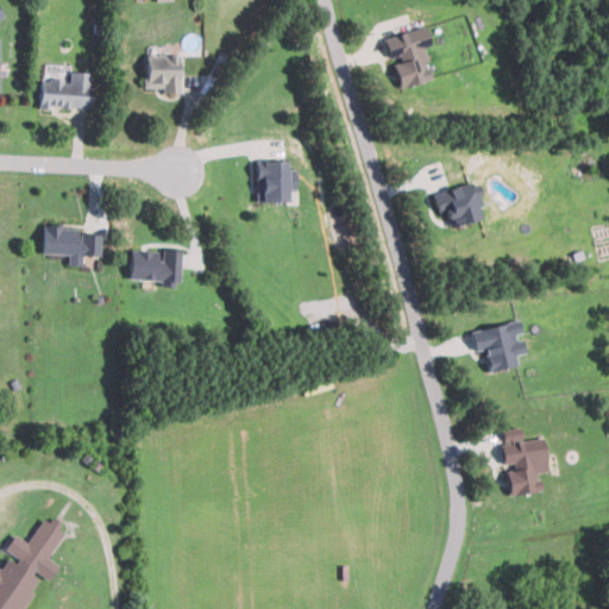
[(399,86),(429,79),(426,60),(427,60),(424,45),(429,44),(426,25),(383,36),(389,60),(393,58),(399,86)]
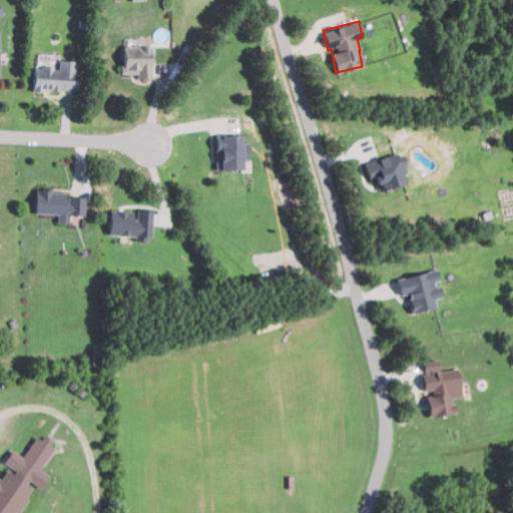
[(122,75),(150,75),(150,45),(122,45),(122,75)]
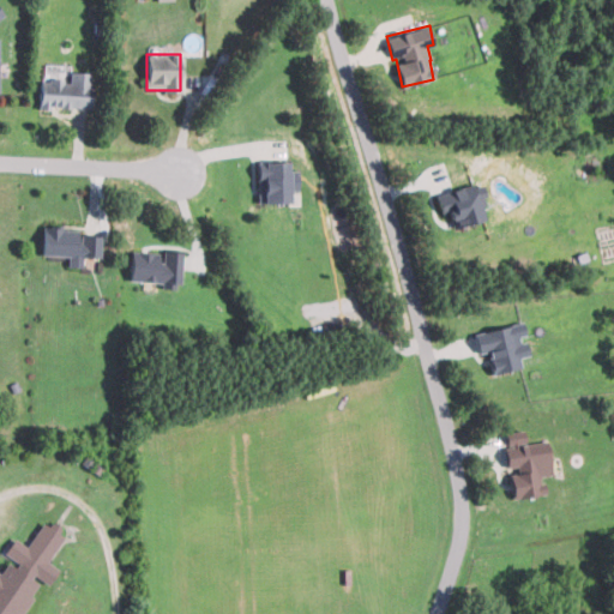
[(91,72),(42,72),(42,107),(91,107),(91,72)]
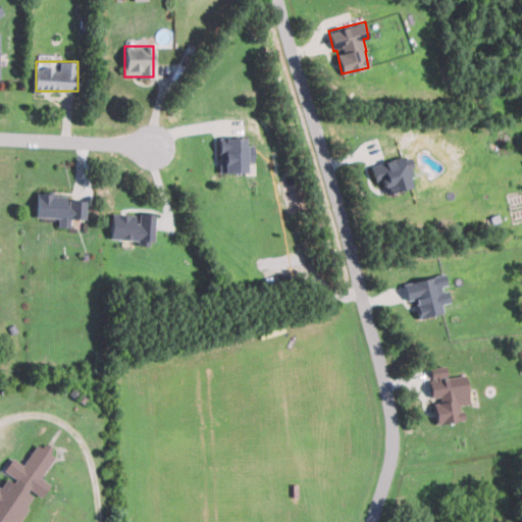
[(247,136),(247,144),(254,144),(256,162),(248,162),(248,172),(220,172),(220,142),(225,142),(225,136),(247,136)]
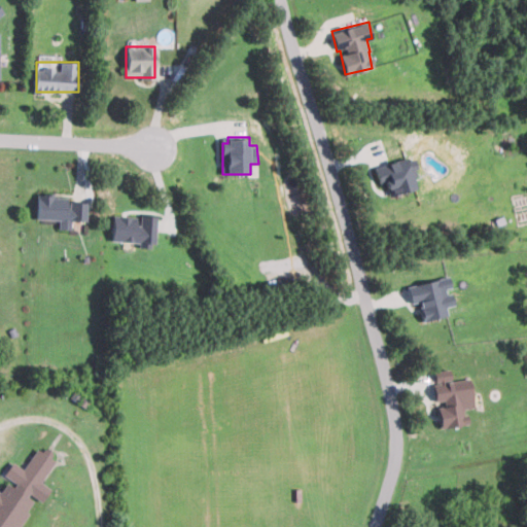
[(375,166),(379,183),(385,181),(389,195),(416,187),(412,176),(418,174),(413,155),(375,166)]
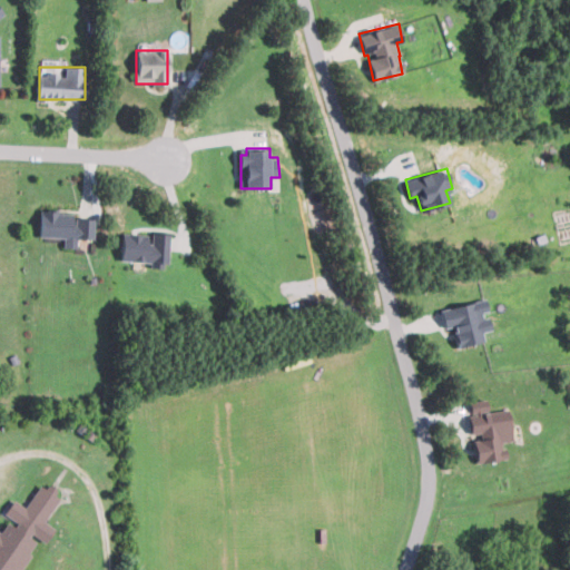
[(39,237),(94,237),(94,213),(39,213),(39,237)]
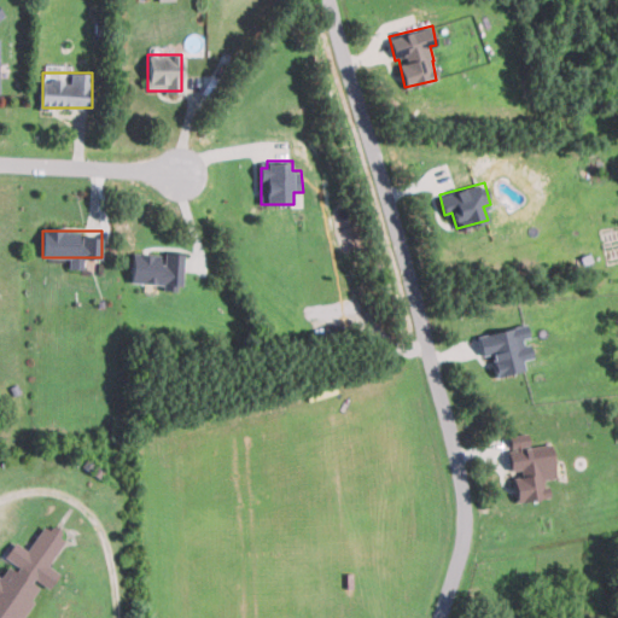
[(182,252),(132,252),(132,284),(182,284),(182,252)]
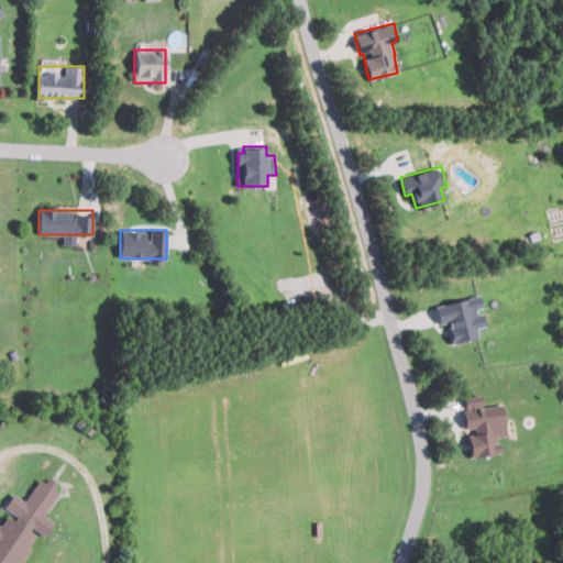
[(434,304),(438,322),(448,321),(451,341),(477,337),(476,327),(485,324),(482,309),(482,308),(479,296),(434,304)]
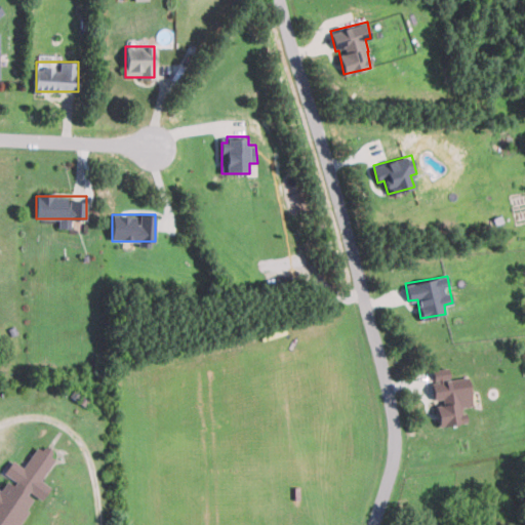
[(438,426),(467,421),(466,411),(462,412),(462,406),(472,405),(468,376),(449,378),(448,367),(432,369),(434,381),(431,382),(433,401),(435,401),(438,426)]
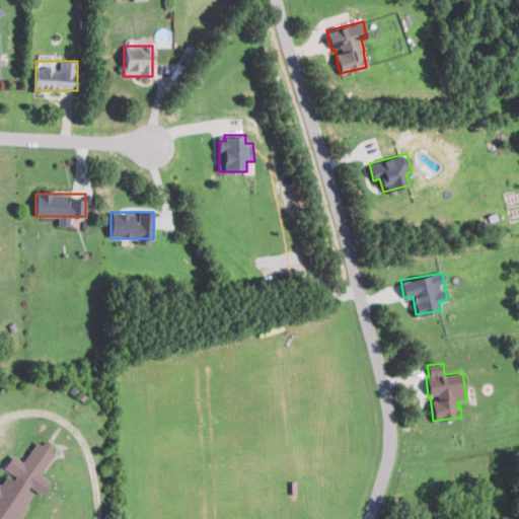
[(23,462),(12,455),(3,469),(42,493),(50,480),(40,475),(55,451),(35,440),(23,462)]
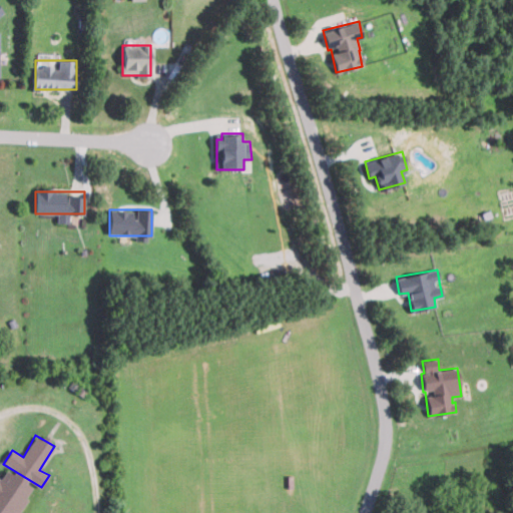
[(0,512),(17,512),(34,487),(6,470),(0,479),(0,512)]
